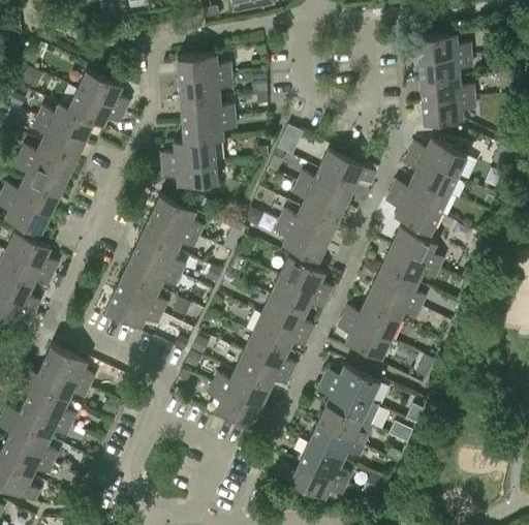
[(272,3),(271,0),(229,0),(232,10),(272,3)]
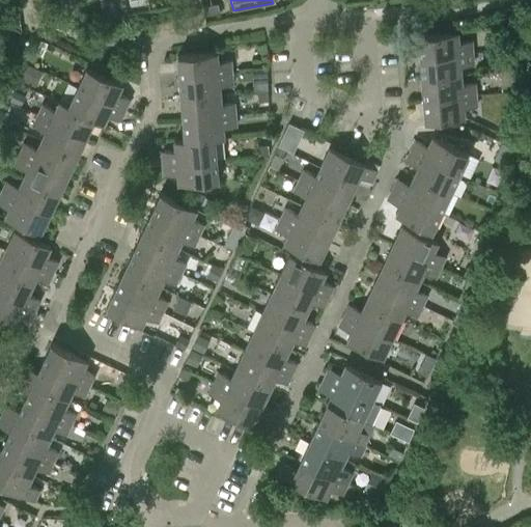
[(218,7),(202,10),(204,20),(219,17),(218,7)]
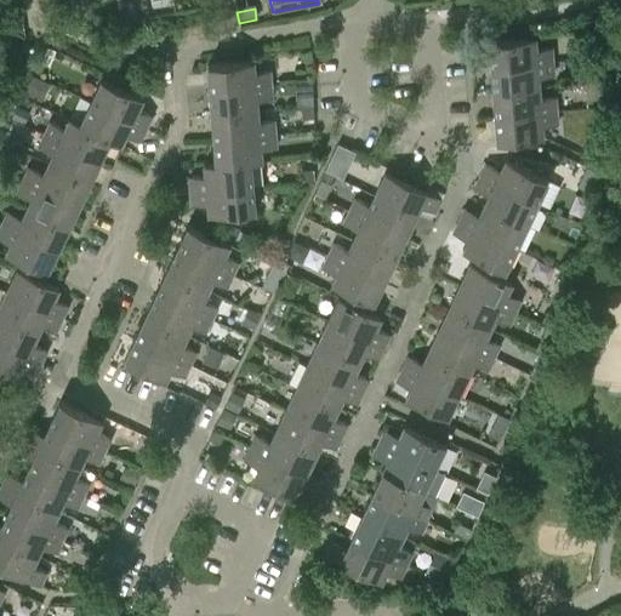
[(489,46),(490,72),(552,67),(551,53),(535,55),(534,43),(489,46)]
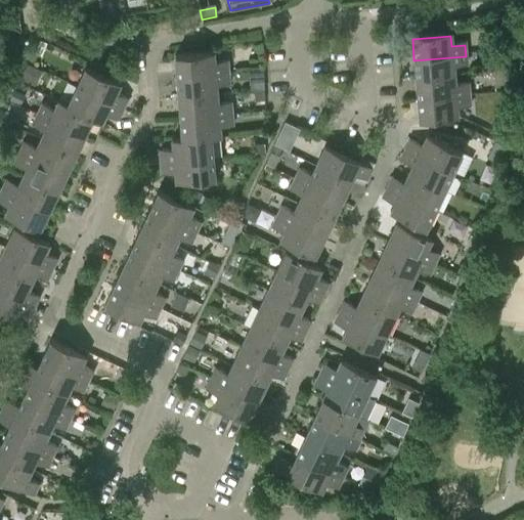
[(508,65),(507,54),(493,54),(493,66),(508,65)]
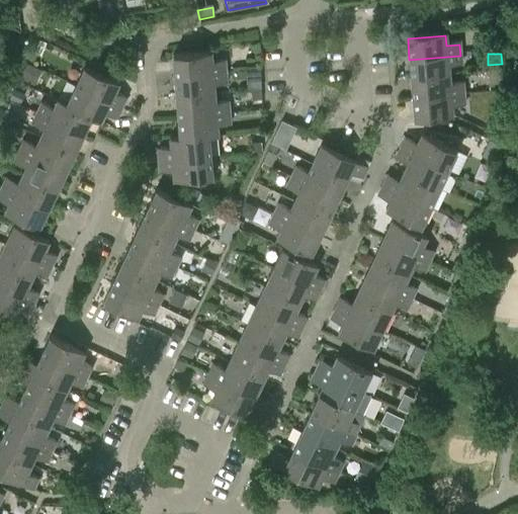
[(174,79),(226,75),(225,64),(211,65),(210,55),(172,58),(174,79)]
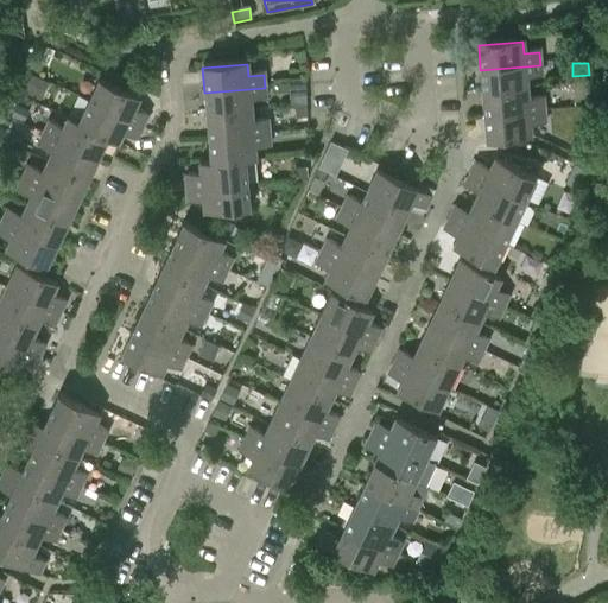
[(542,78),(540,65),(480,70),(482,94),(526,90),(526,80),(542,78)]
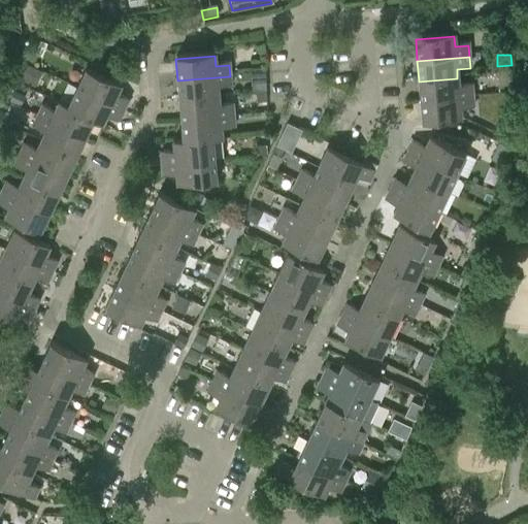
[(21,87),(35,94),(42,78),(28,71),(21,87)]
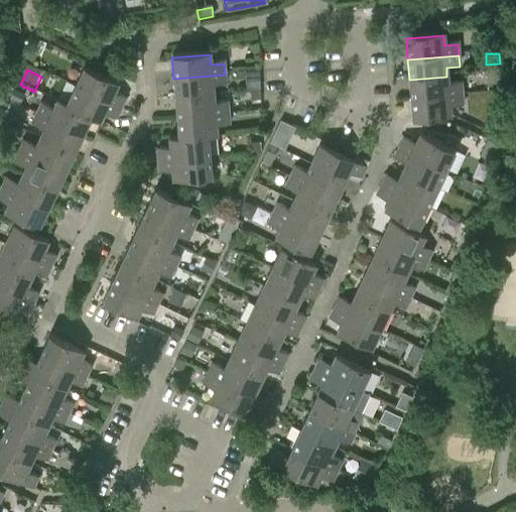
[(84,70),(75,89),(121,111),(126,100),(114,95),(118,86),(84,70)]
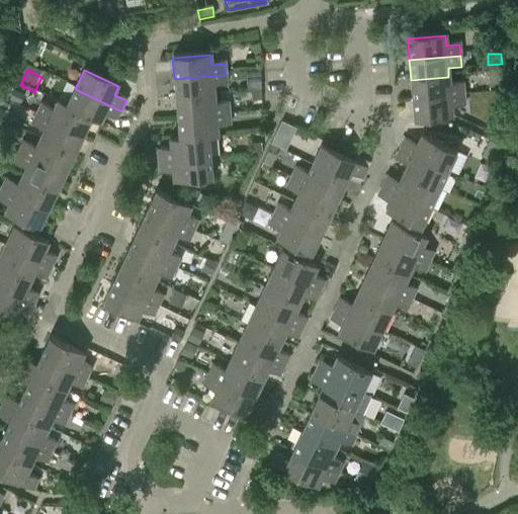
[(227,86),(226,75),(174,79),(176,99),(213,96),(213,87),(227,86)]
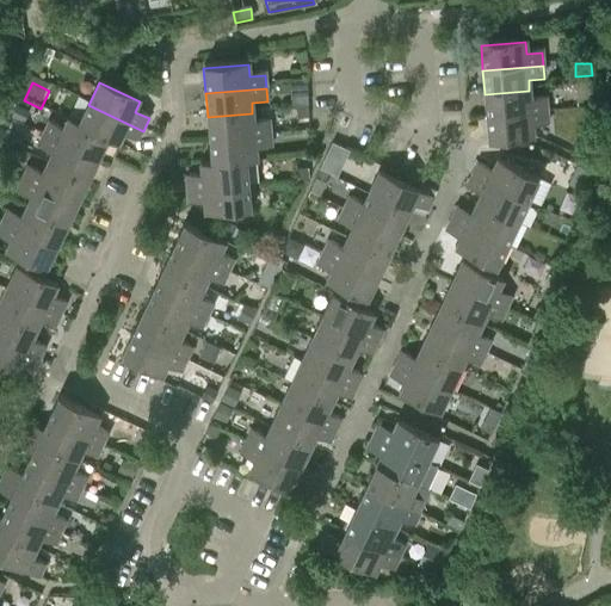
[(486,119),(547,113),(545,100),(530,101),(529,91),(485,94),(486,119)]
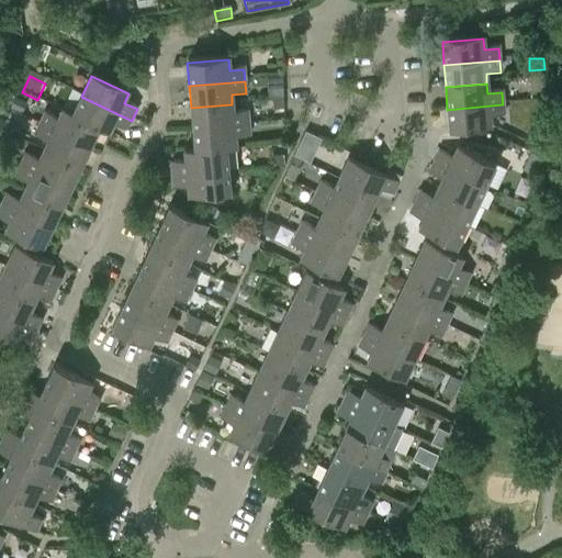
[(126,132),(132,121),(81,97),(71,115),(71,116),(99,130),(99,131),(109,135),(113,125),(126,132)]
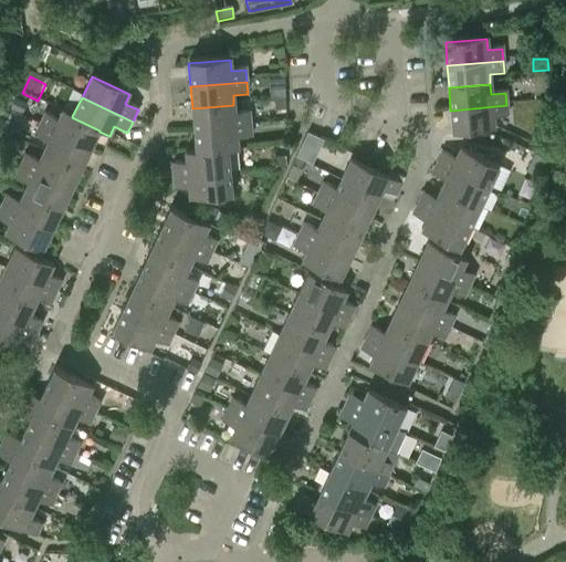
[(284,112),(284,101),(274,102),(274,112),(284,112)]
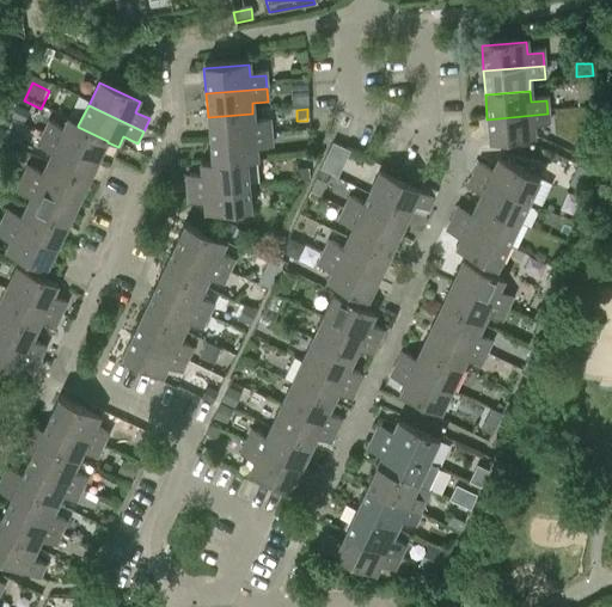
[(25,128),(31,116),(18,110),(13,122),(25,128)]
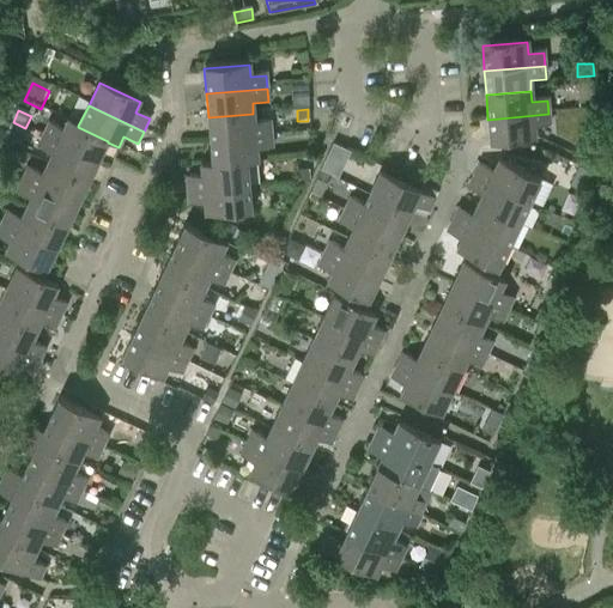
[(253,114),(208,117),(210,143),(271,138),(269,123),(254,126),(253,114)]
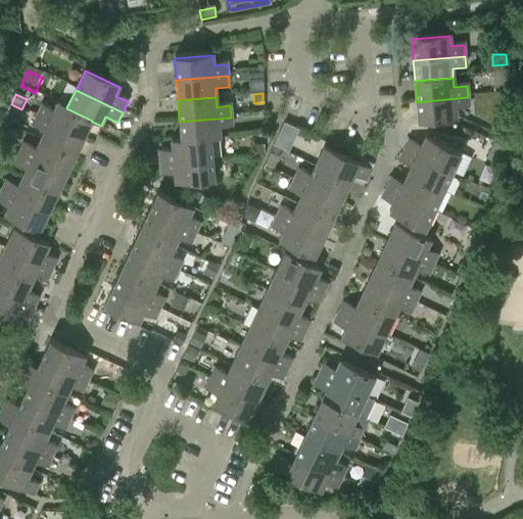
[(469,109),(468,97),(416,102),(418,124),(457,121),(456,110),(469,109)]
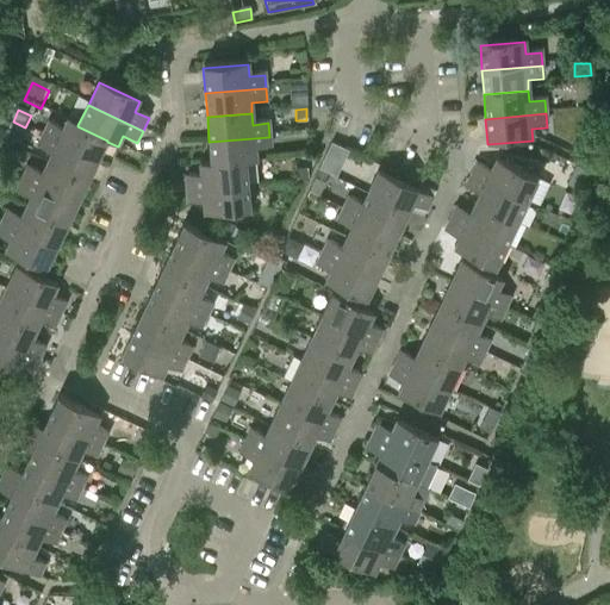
[(98,163),(107,142),(107,141),(78,126),(78,125),(68,120),(62,132),(49,125),(43,137),(98,163)]
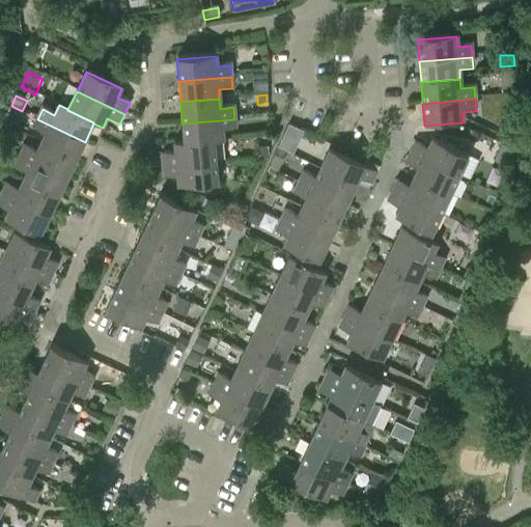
[(85,142),(37,119),(32,130),(45,136),(40,144),(76,161),(85,142)]
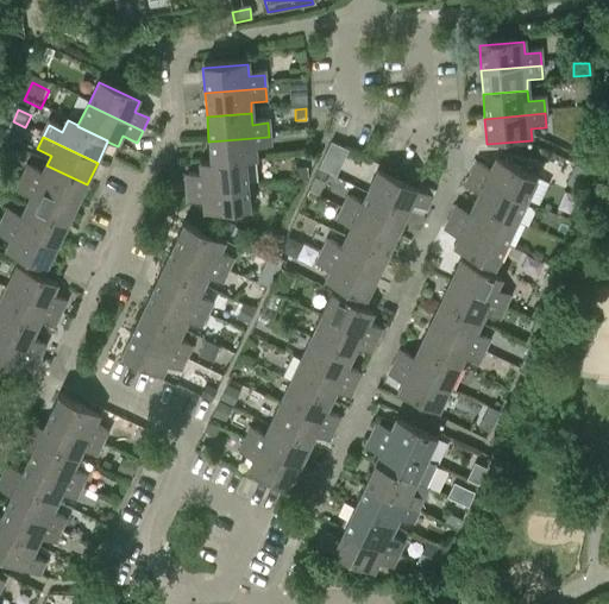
[(270,150),(269,137),(208,142),(211,164),(211,165),(244,163),(244,164),(256,163),(255,151),(270,150)]
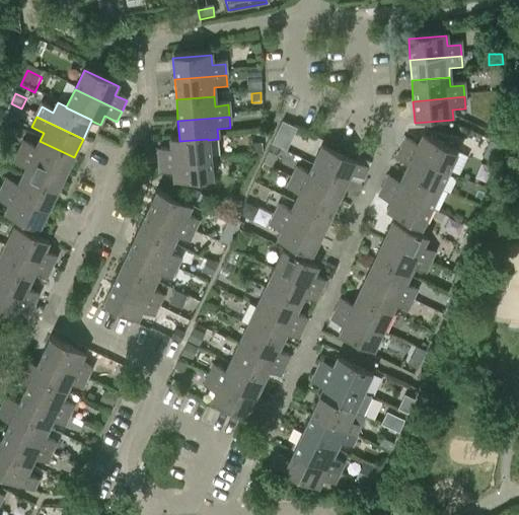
[(405,141),(400,151),(447,173),(456,154),(422,138),(418,147),(405,141)]
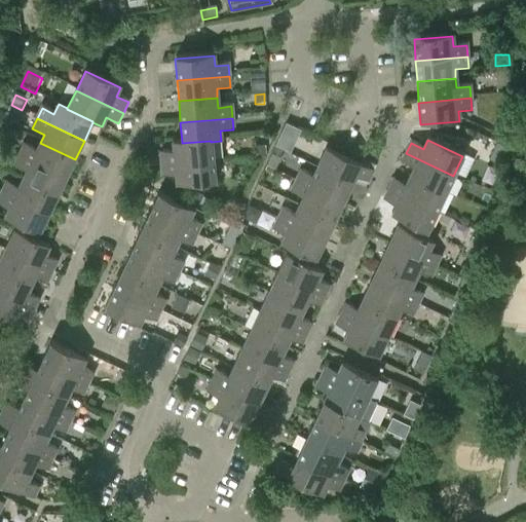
[(213,161),(211,142),(211,141),(182,143),(182,142),(172,143),(173,153),(159,154),(160,165),(213,161)]
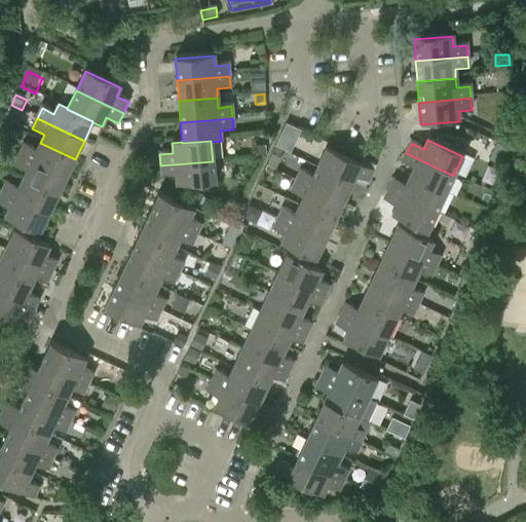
[(66,179),(75,159),(40,143),(36,151),(24,146),(19,156),(66,179)]
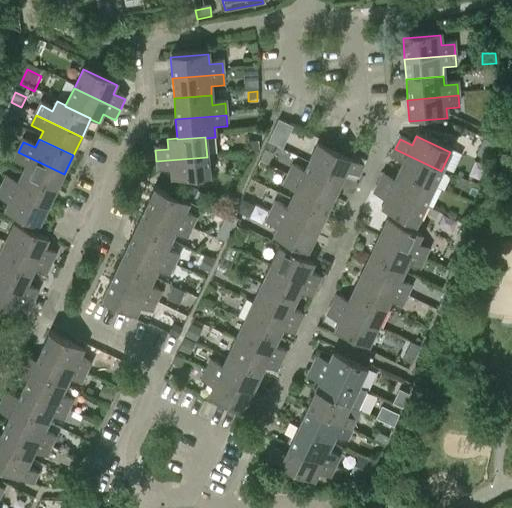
[(499,149),(484,142),(477,157),(492,164),(499,149)]
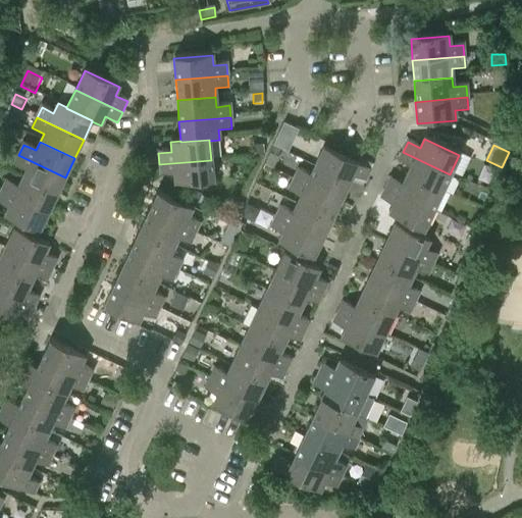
[(254,156),(263,155),(262,147),(254,147),(254,156)]
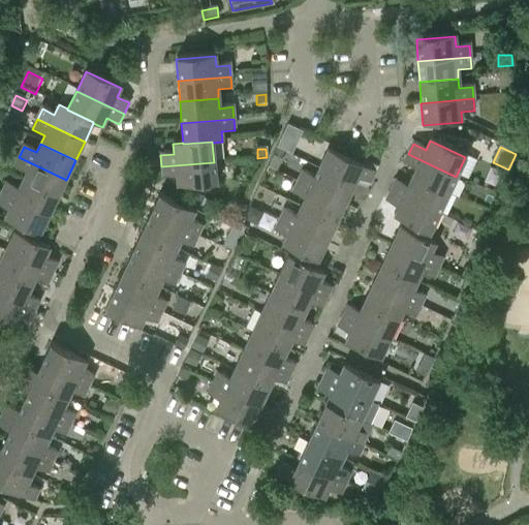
[(328,151),(318,171),(353,187),(358,179),(370,185),(375,174),(328,151)]
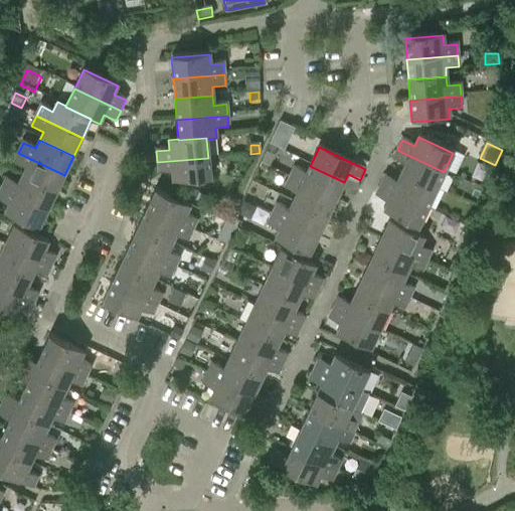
[(276,150),(271,148),(268,154),(273,156),(276,150)]
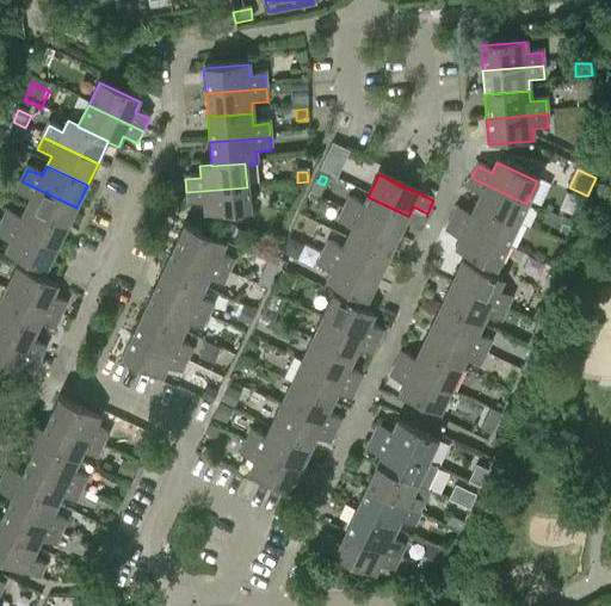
[(476,206),(516,226),(526,204),(471,178),(467,190),(480,197),(476,206)]
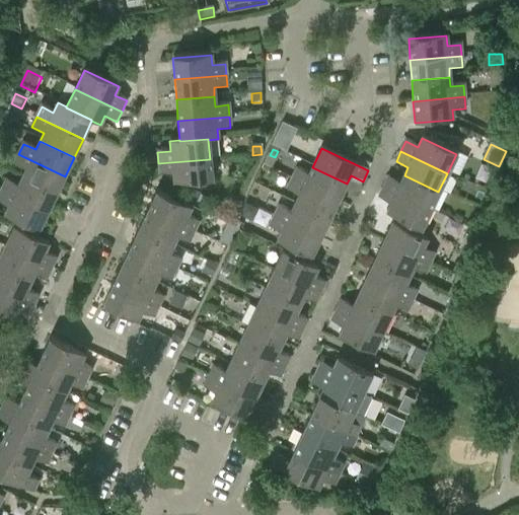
[(56,195),(65,176),(18,154),(14,164),(25,170),(22,178),(56,195)]
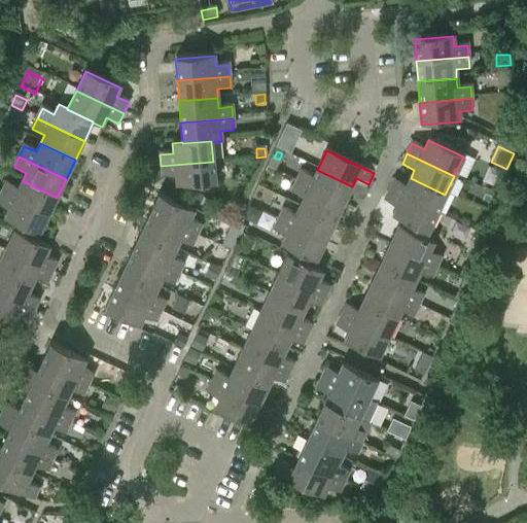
[(215,183),(213,162),(161,166),(162,178),(175,176),(176,186),(215,183)]
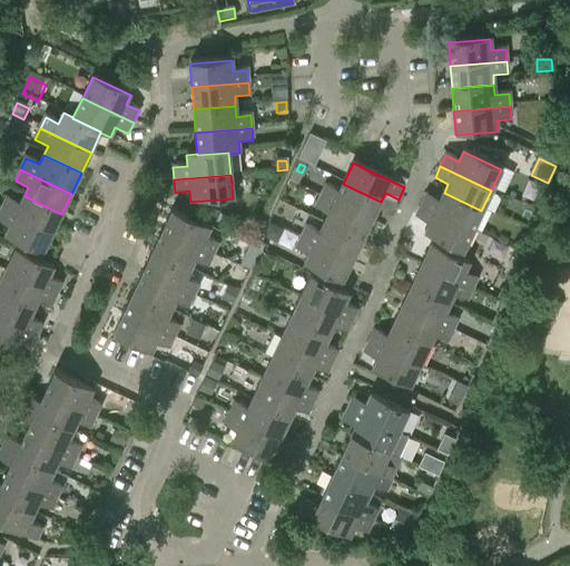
[(371,223),(381,202),(343,184),(338,193),(325,187),(321,198),(371,223)]
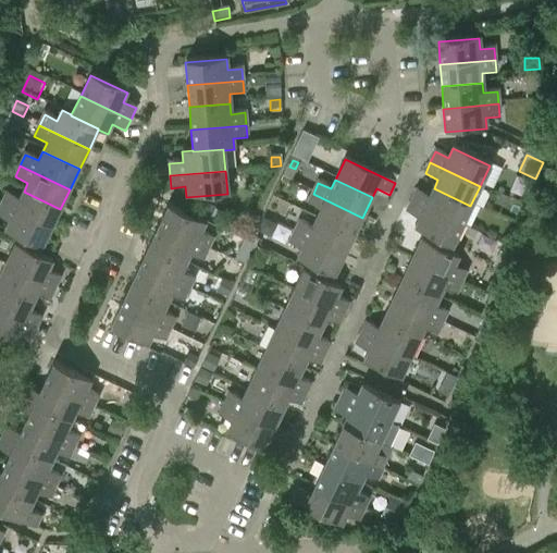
[(411,203),(461,226),(470,206),(434,188),(430,198),(417,192),(411,203)]
